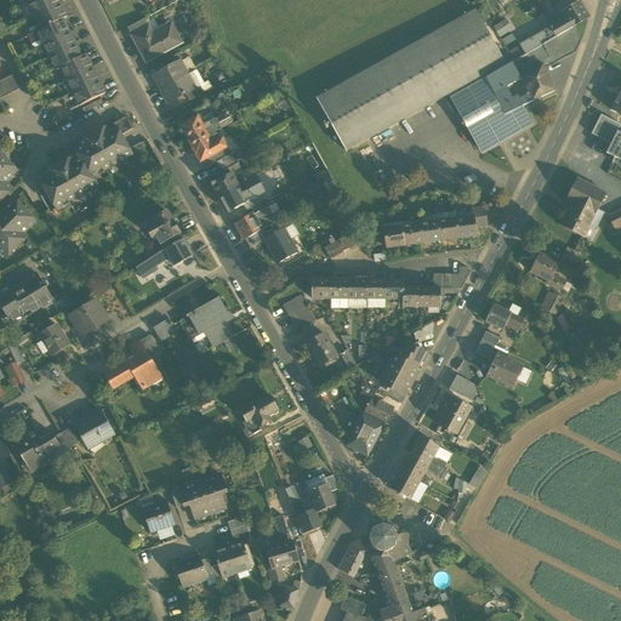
[(36,0),(29,4),(35,17),(61,4),(57,0),(36,0)]
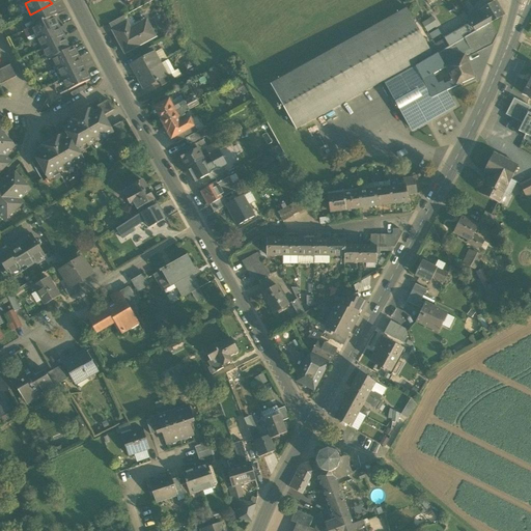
[(30,15),(35,25),(53,17),(54,17),(57,15),(52,3),(30,15)]
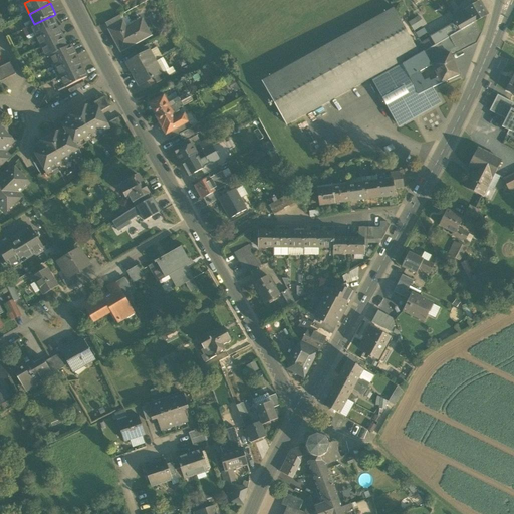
[(465,10),(466,11),(473,23),(474,22),(487,15),(479,3),(465,10)]
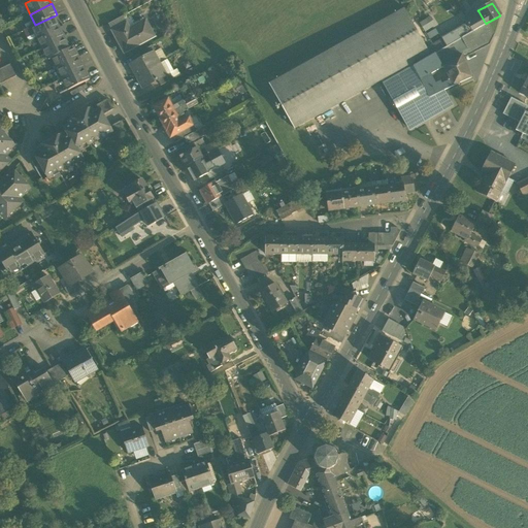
[(294,129),(381,80),(416,61),(429,54),(426,48),(404,8),(269,85),(294,129)]
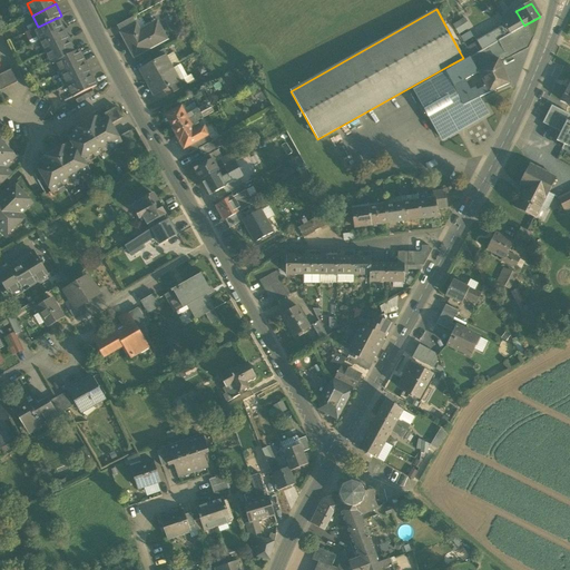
[(511,33),(524,26),(517,12),(503,19),(507,26),(511,33)]
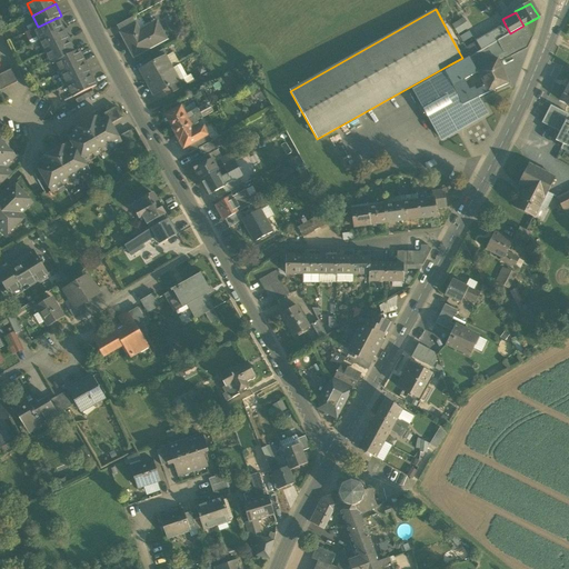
[(35,29),(40,41),(63,29),(58,18),(57,18),(38,27),(35,29)]
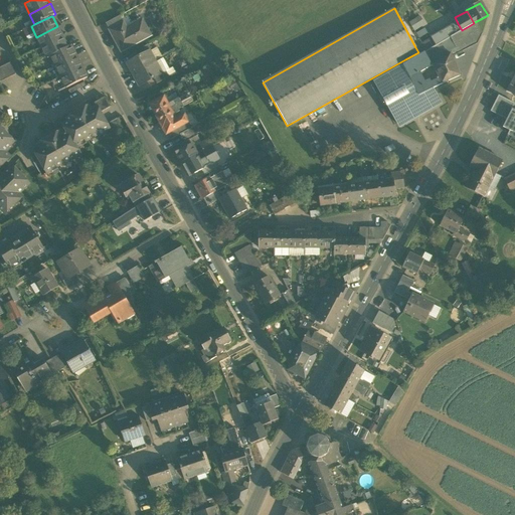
[(106,23),(109,29),(121,22),(121,23),(123,22),(120,16),(106,23)]
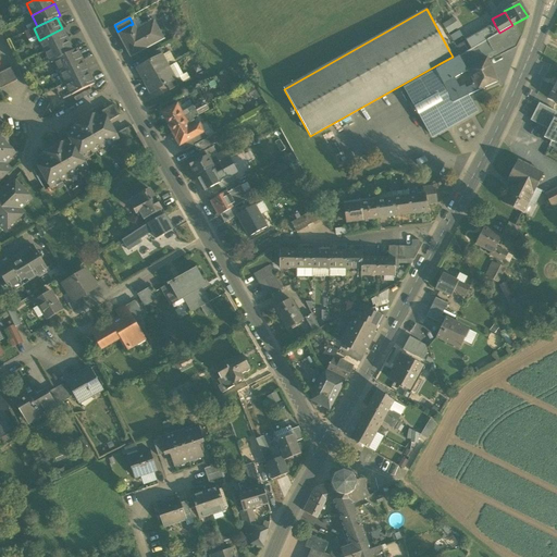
[(454,17),(442,24),(447,34),(459,27),(454,17)]
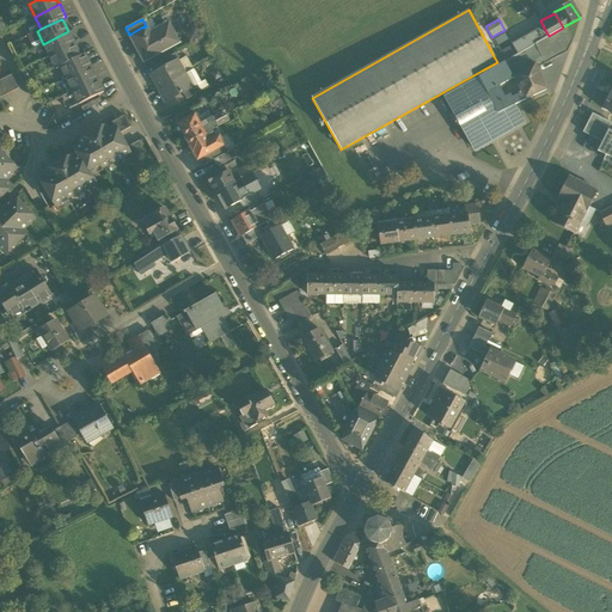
[(129,35),(144,61),(179,42),(170,25),(148,36),(144,28),(144,26),(129,35)]
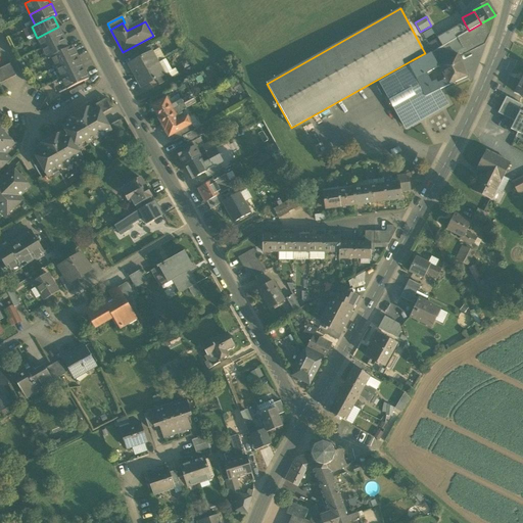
[(464,34),(457,38),(464,52),(482,43),(486,34),(482,24),(482,22),(481,24),(469,31),(463,34),(464,34)]
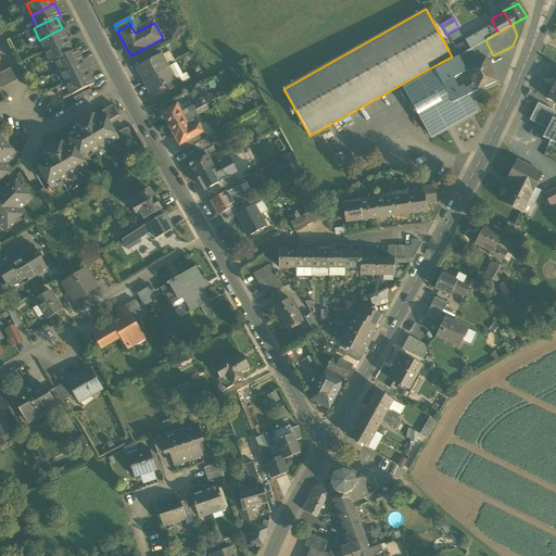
[(514,24),(513,25),(517,36),(513,46),(493,55),(487,59),(488,62),(516,48),(520,37),(514,24)]
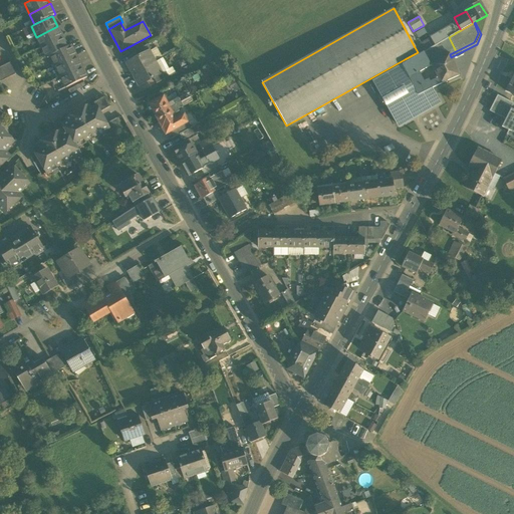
[(445,30),(449,37),(456,33),(455,33),(461,30),(457,23),(445,30)]
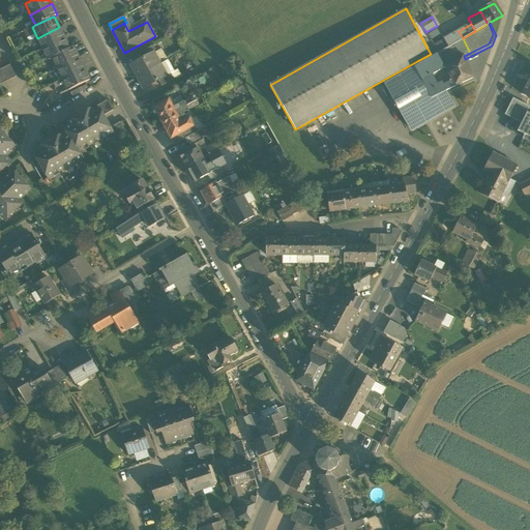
[(37,38),(42,49),(64,38),(59,27),(37,38)]
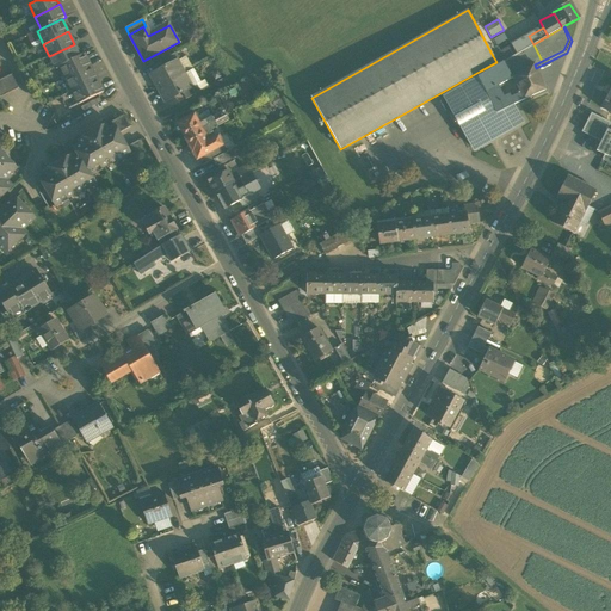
[(504,34),(493,39),(497,47),(507,41),(504,34)]
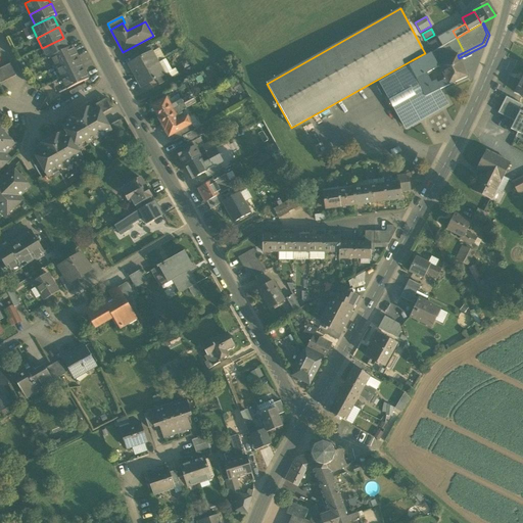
[(438,39),(442,46),(457,38),(453,31),(438,39)]
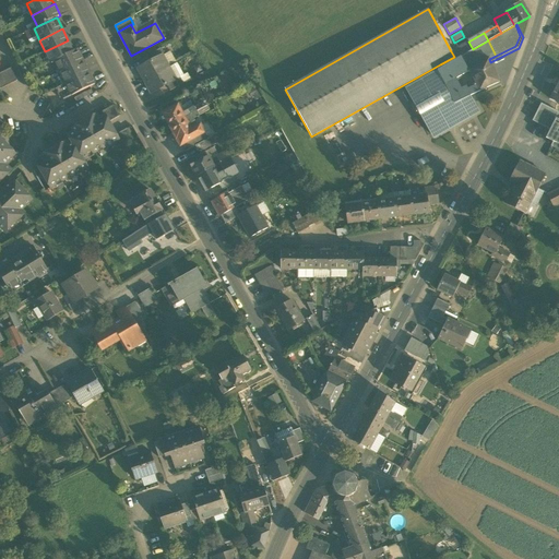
[(51,63),(55,61),(72,52),(72,51),(73,51),(68,40),(45,51),(51,63)]
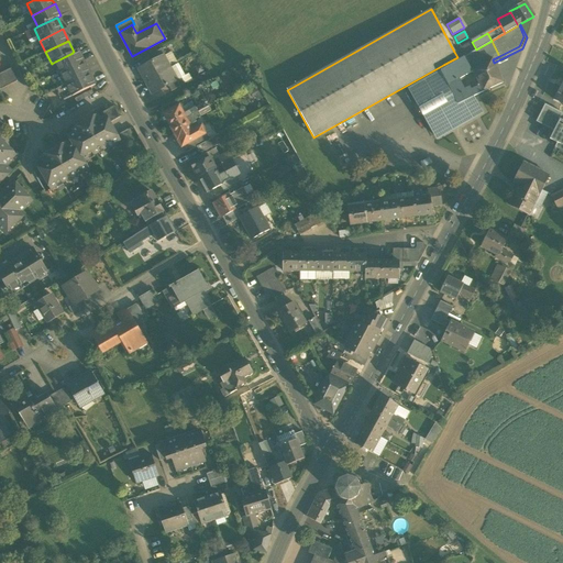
[(445,68),(441,70),(449,85),(455,81),(473,72),(473,70),(493,59),(499,56),(492,41),(476,50),(465,56),(460,59),(445,68)]
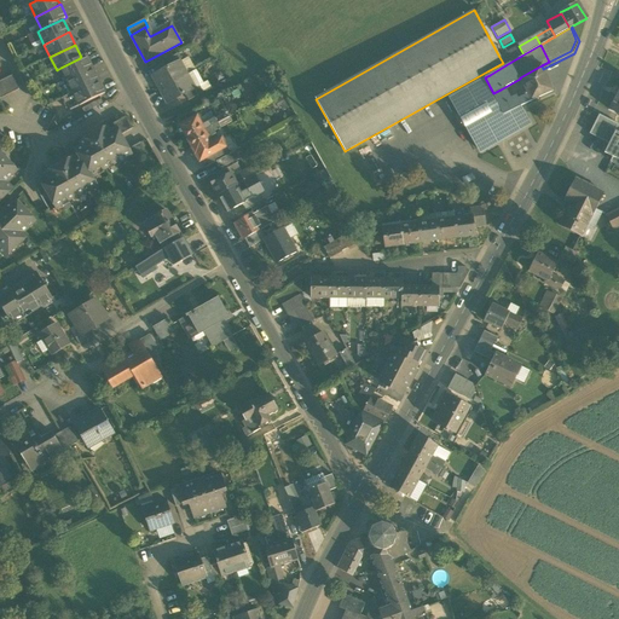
[(519,46),(507,53),(512,62),(524,55),(519,46)]
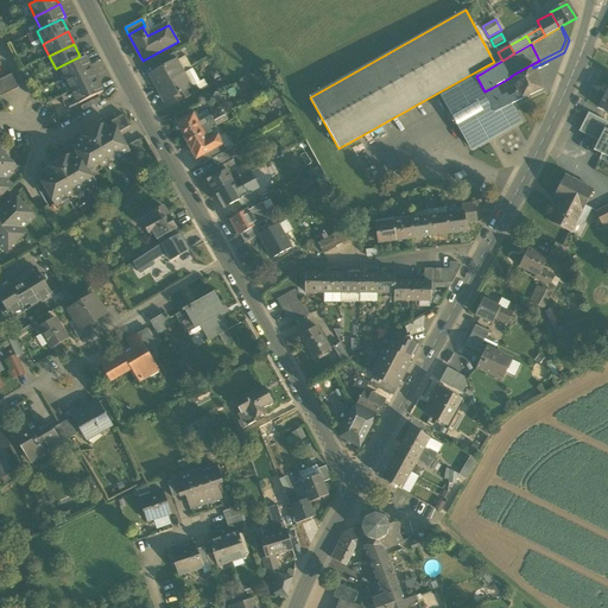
[(163,58),(166,65),(176,61),(179,59),(176,52),(163,58)]
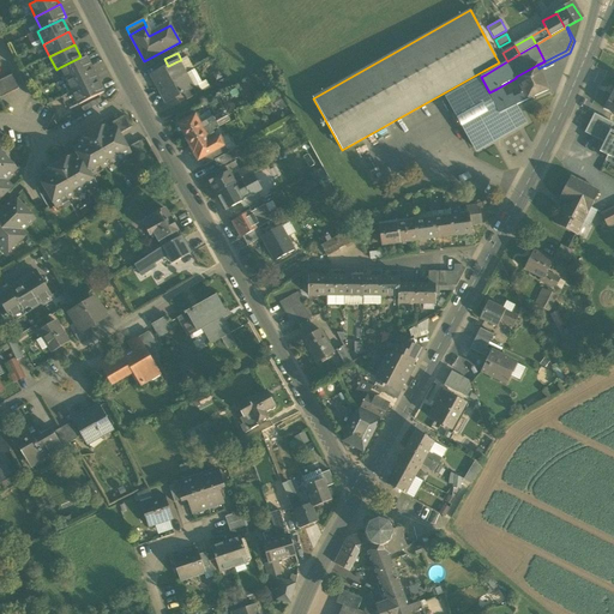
[(501,65),(507,61),(503,53),(495,56),(499,62),(501,65)]
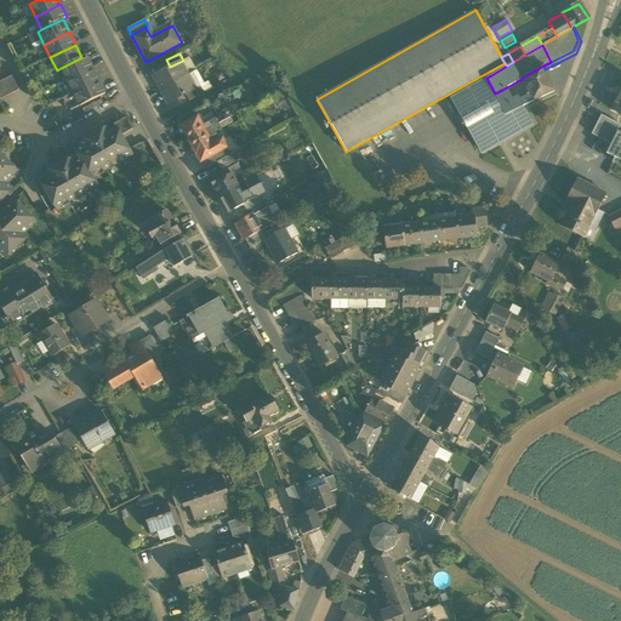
[(61,68),(68,80),(92,68),(86,55),(81,57),(80,57),(80,58),(61,68)]
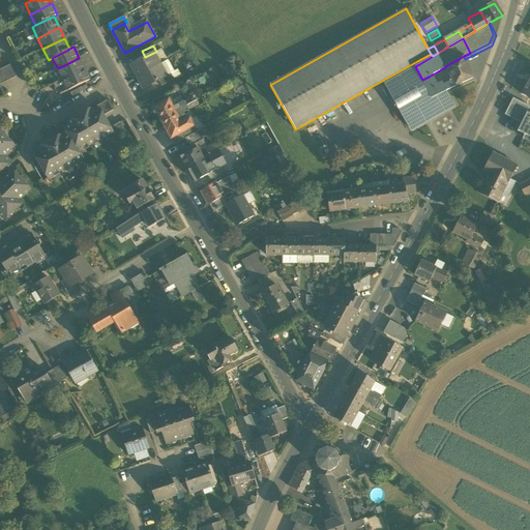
[(136,71),(138,77),(159,64),(153,53),(145,57),(130,65),(135,71),(136,71)]
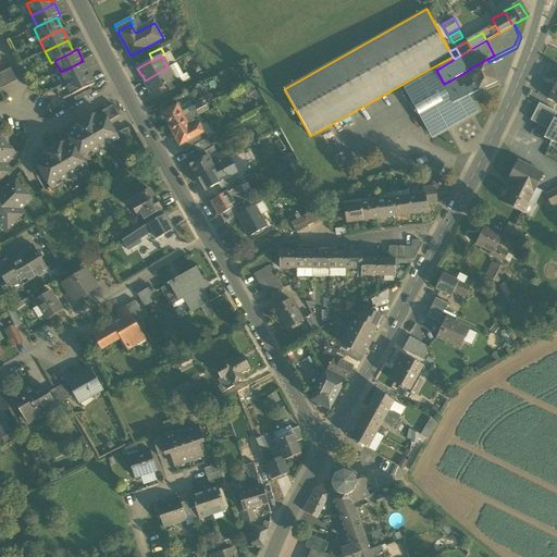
[(453,57),(438,64),(441,67),(455,59),(453,57)]
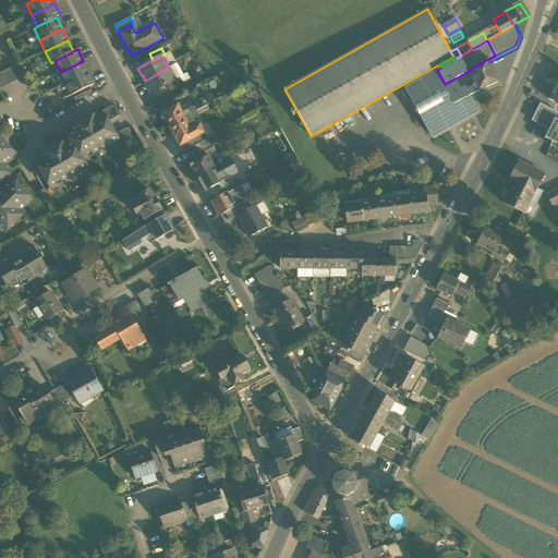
[(475,85),(478,91),(499,82),(489,62),(488,59),(469,70),(469,71),(475,85)]
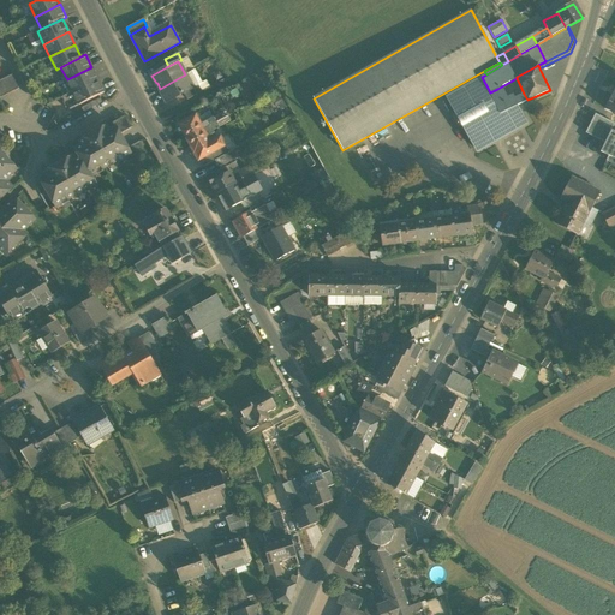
[(67,79),(73,93),(97,81),(91,67),(67,79)]
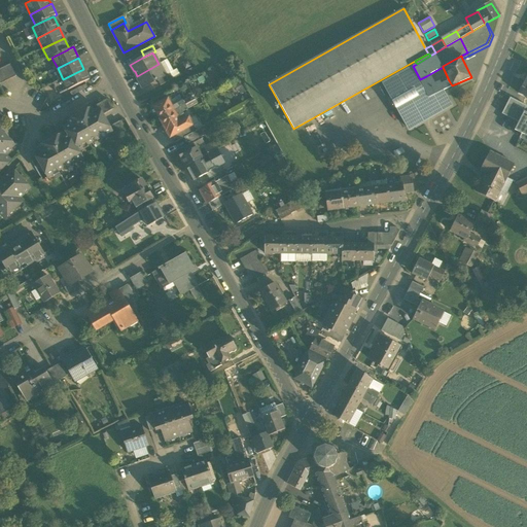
[(413,66),(417,64),(415,61),(380,80),(382,83),(413,66)]
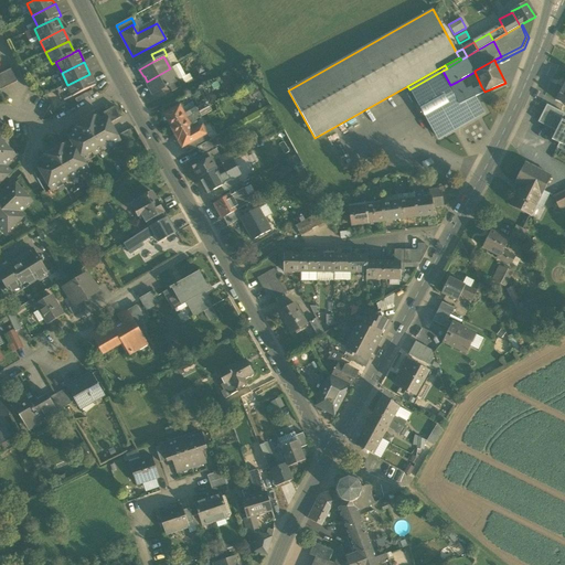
[(0,89),(18,82),(11,68),(0,74),(0,89)]
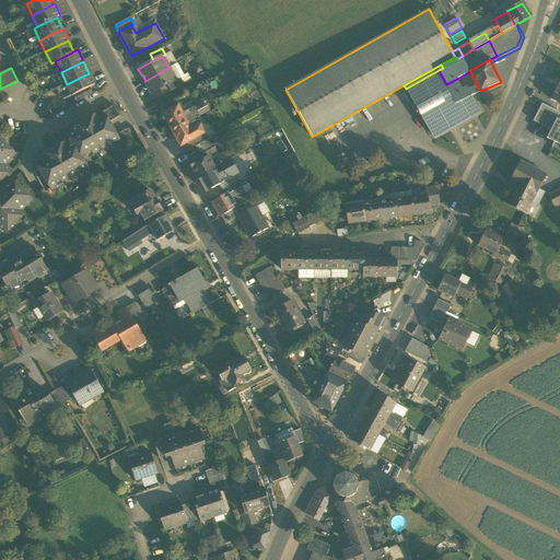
[(175,80),(168,68),(146,81),(149,85),(148,86),(152,93),(167,85),(176,81),(175,80)]
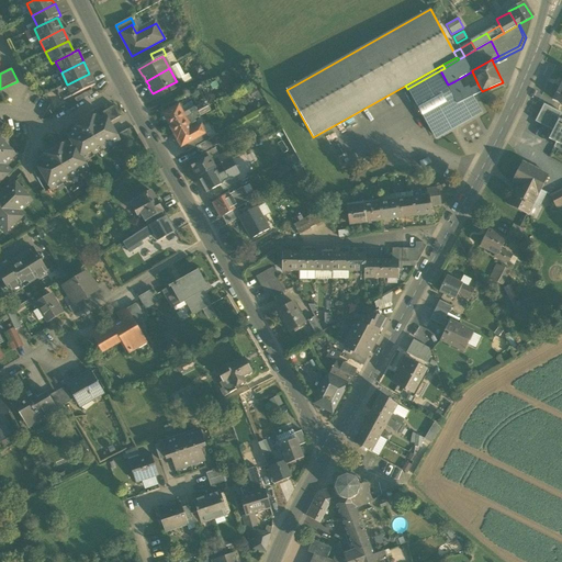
[(452,94),(448,85),(440,70),(407,89),(433,135),(449,126),(450,128),(457,124),(456,123),(480,109),(473,97),(457,104),(452,94)]
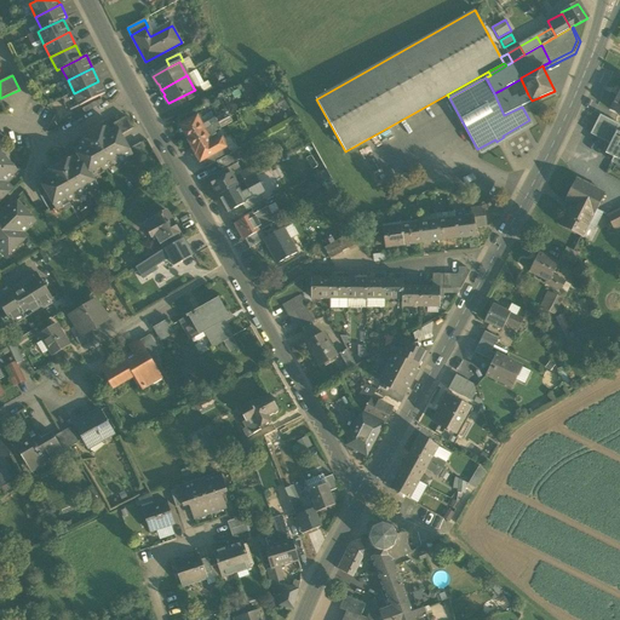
[(105,93),(98,81),(74,93),(80,107),(105,93)]
